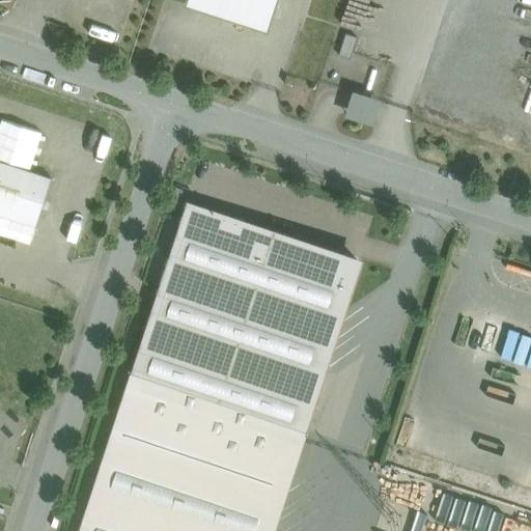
[(275,0),(187,0),(187,2),(233,17),(252,23),(259,19),(269,22),(272,12),(275,0)]
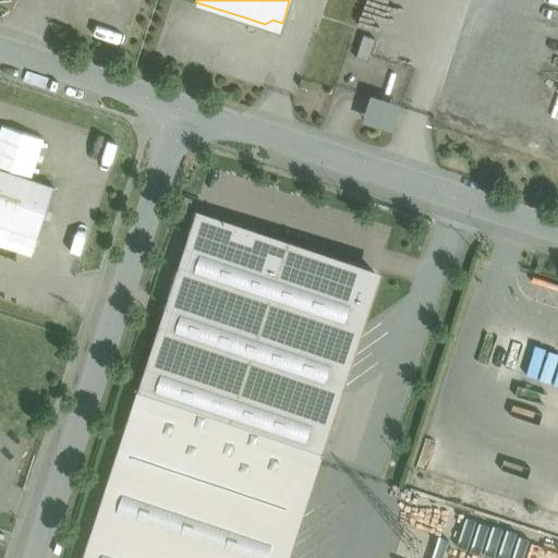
[(375,39),(363,36),(356,59),(367,62),(375,39)]
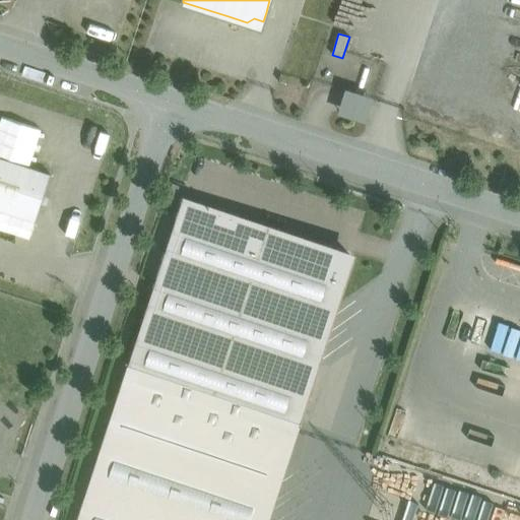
[(367,118),(372,91),(344,86),(338,113),(367,118)]
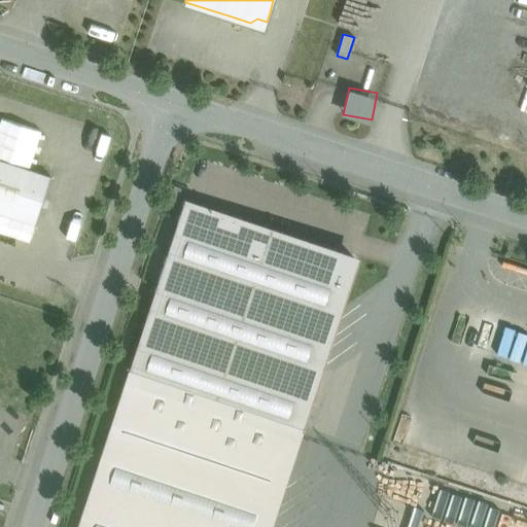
[(51,177),(0,160),(0,212),(36,224),(51,177)]
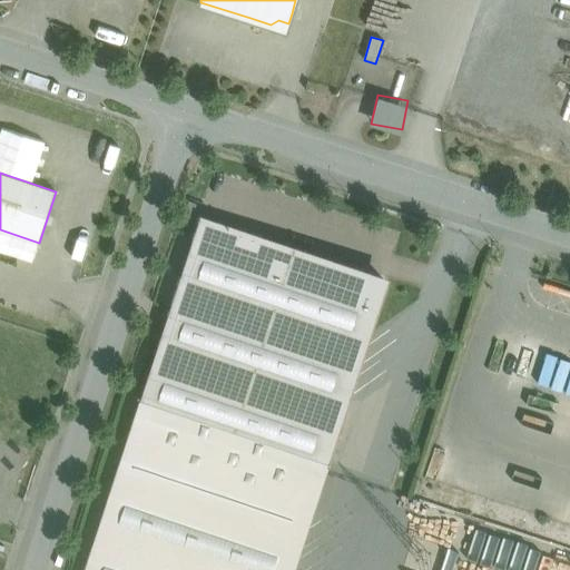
[(385,277),(199,218),(143,402),(324,461),(385,277)]
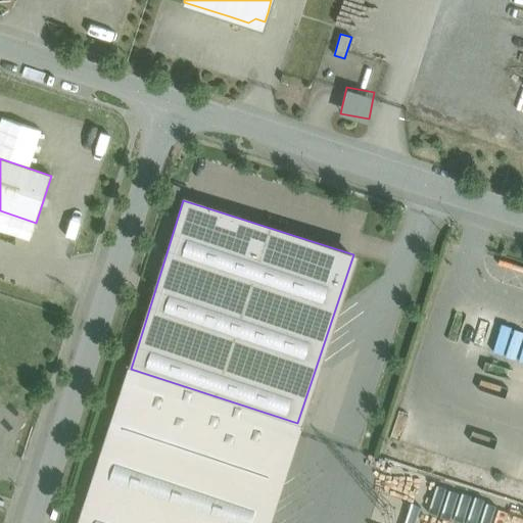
[(264,522),(297,423),(131,369),(79,522),(264,522)]
